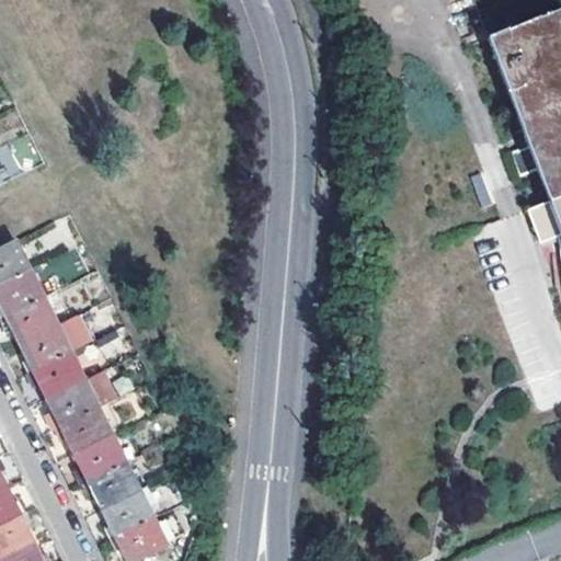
[(560,237),(560,12),(491,39),(560,237)]
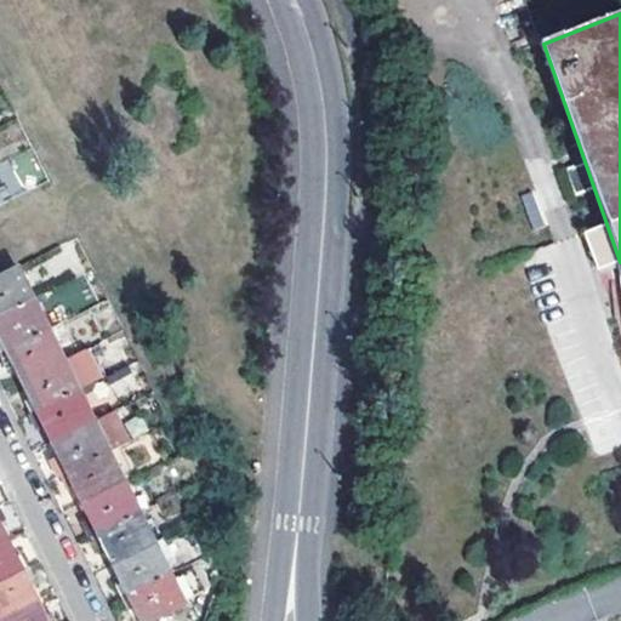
[(522,198),(534,229),(545,224),(533,193),(522,198)]
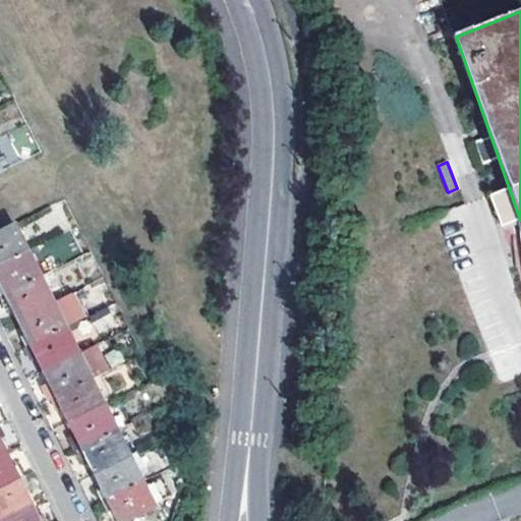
[(19,223),(25,240),(67,224),(61,208),(19,223)]
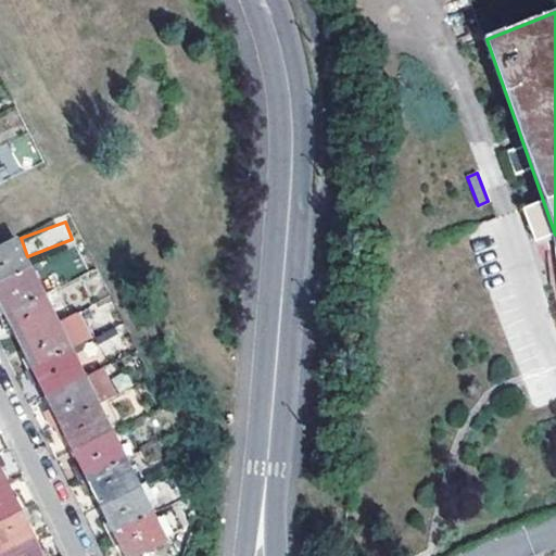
[(0,285),(29,270),(15,240),(0,248),(0,285)]
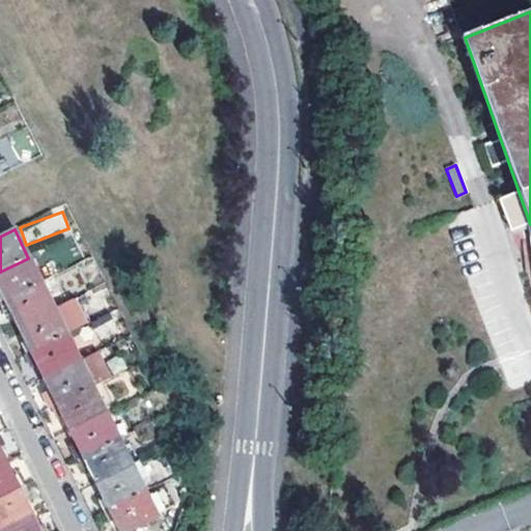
[(44,276),(83,255),(72,232),(32,253),(44,276)]
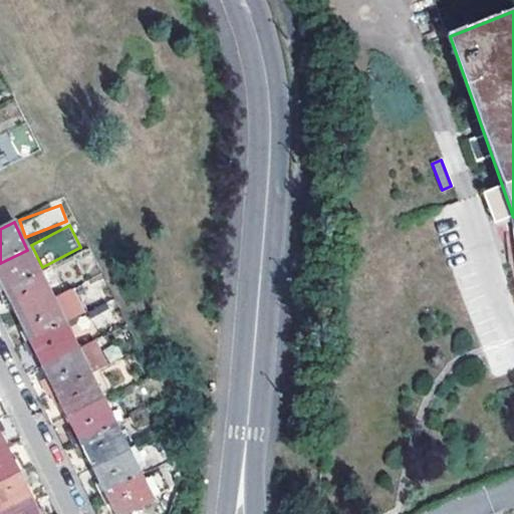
[(0,277),(1,280),(7,291),(40,275),(27,250),(0,263),(0,277)]
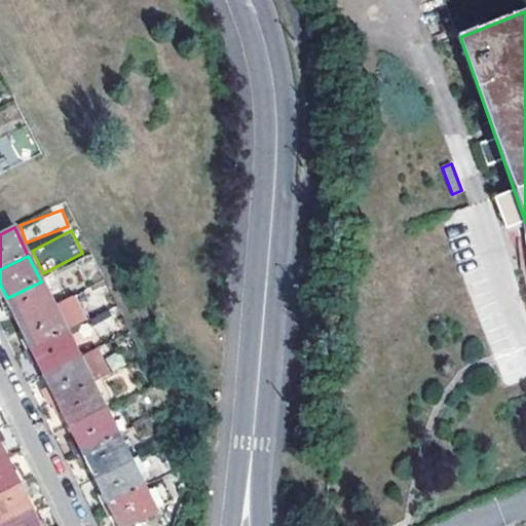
[(13,311),(20,324),(53,306),(41,282),(7,298),(13,311)]
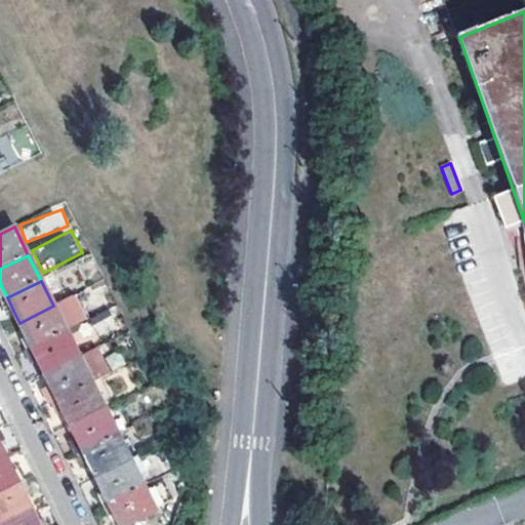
[(53,306),(66,330),(81,322),(70,297),(53,306)]
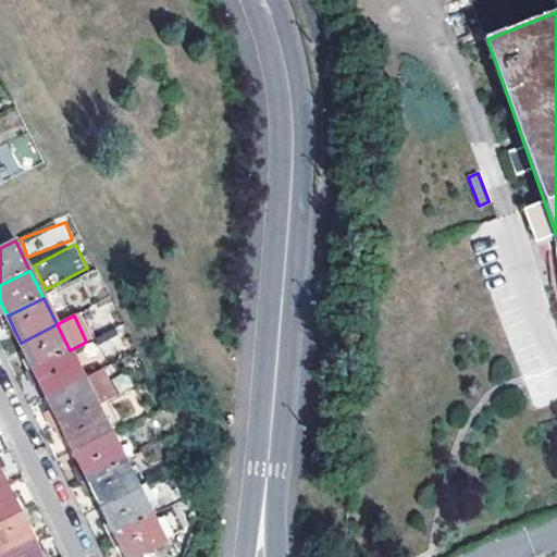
[(57,324),(21,343),(26,354),(34,368),(70,350),(57,324)]
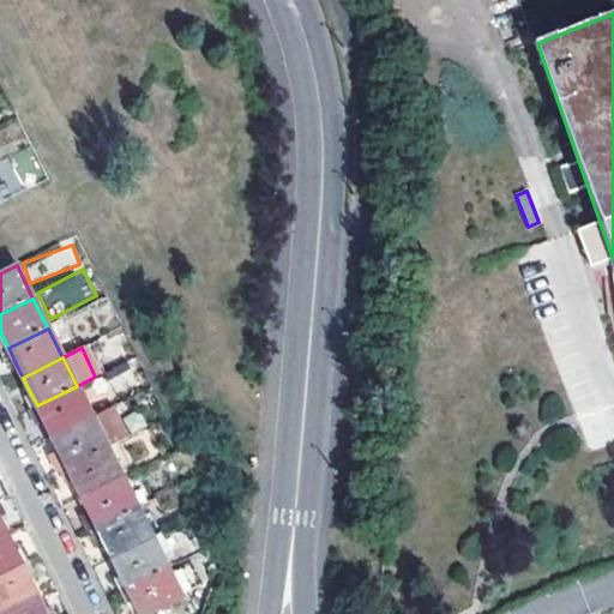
[(77,386),(37,405),(44,422),(53,437),(92,417),(77,386)]
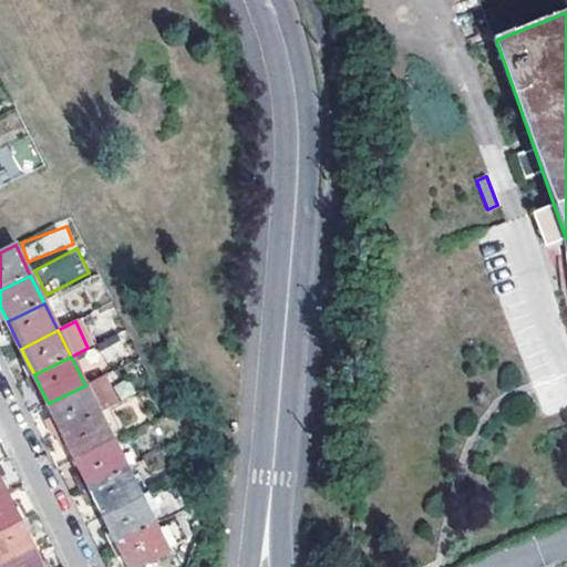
[(85,385),(99,412),(111,405),(99,379),(85,385)]
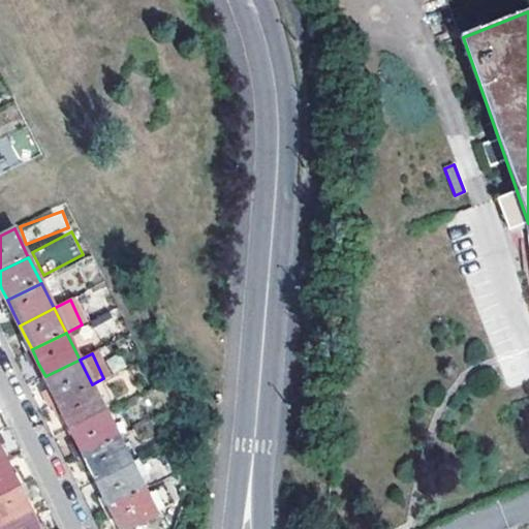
[(51,389),(59,404),(93,386),(92,384),(80,360),(45,376),(51,389)]
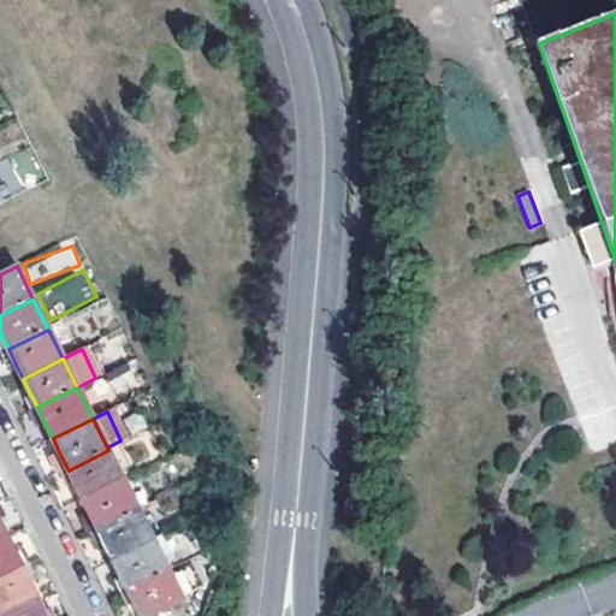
[(76,485),(83,499),(123,480),(108,450),(69,471),(76,485)]
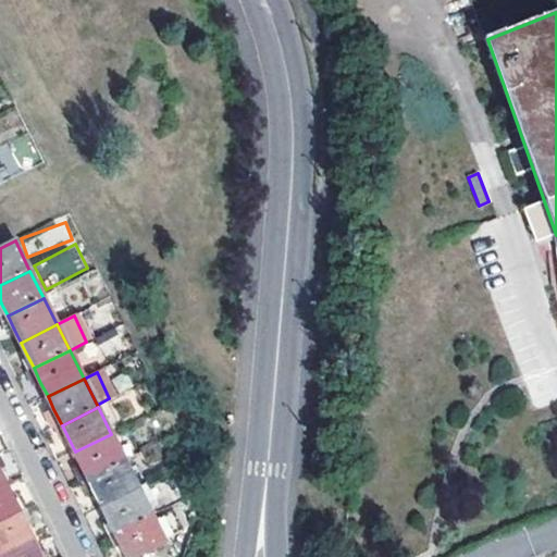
[(111,434),(75,452),(82,466),(88,479),(124,460),(111,434)]
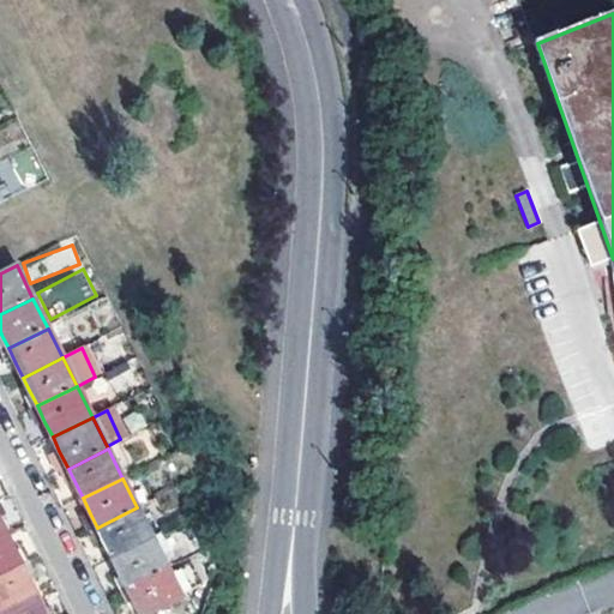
[(137,507),(97,528),(106,545),(112,558),(151,537),(137,507)]
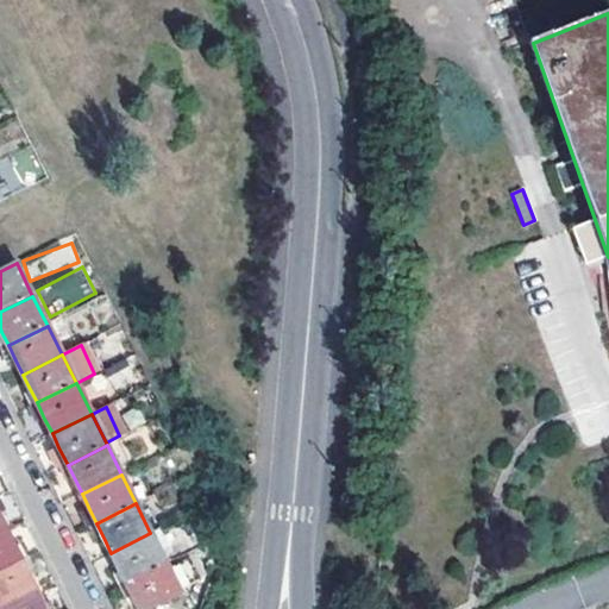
[(6,532),(0,534),(0,571),(20,562),(13,545),(6,532)]
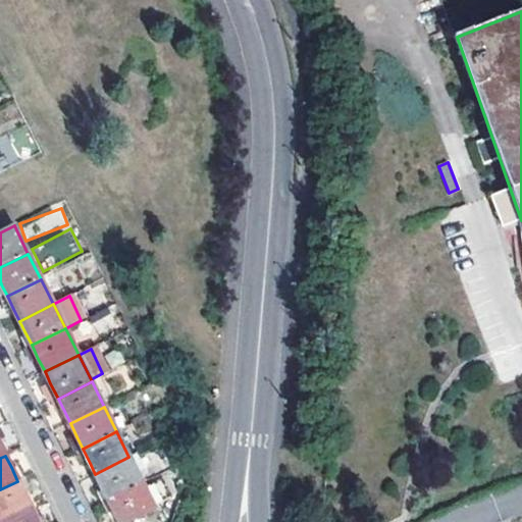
[(101,486),(108,500),(142,483),(128,457),(95,474),(101,486)]
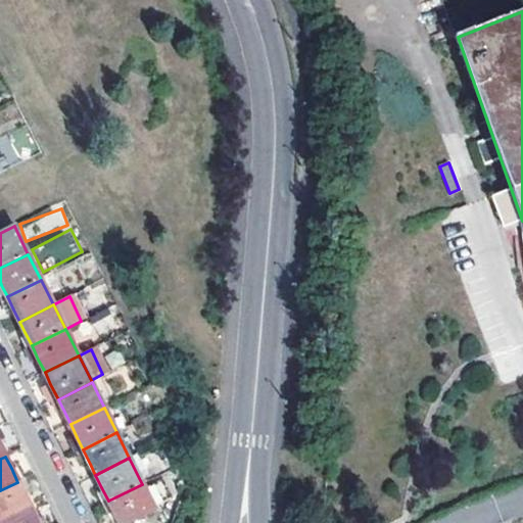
[(163,480),(150,483),(155,503),(169,500),(163,480)]
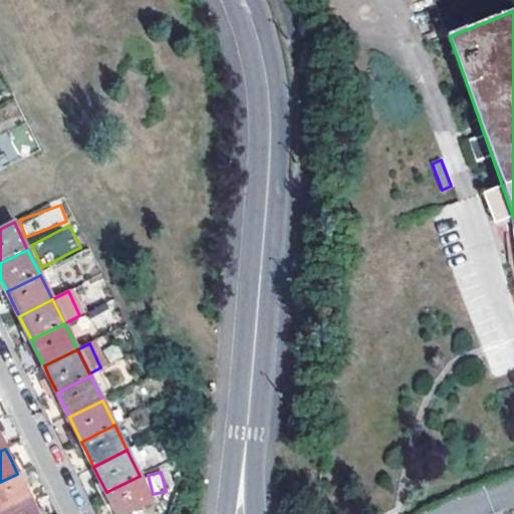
[(0,512),(30,498),(24,486),(17,474),(0,482),(0,512)]
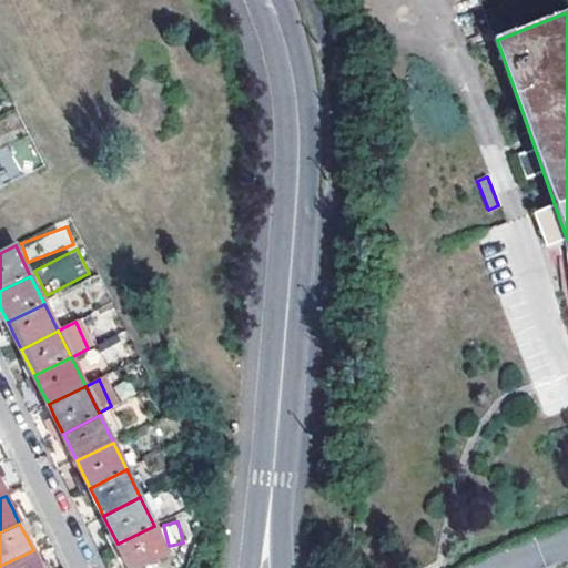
[(124,558),(129,567),(139,567),(169,555),(154,526),(118,544),(124,558)]
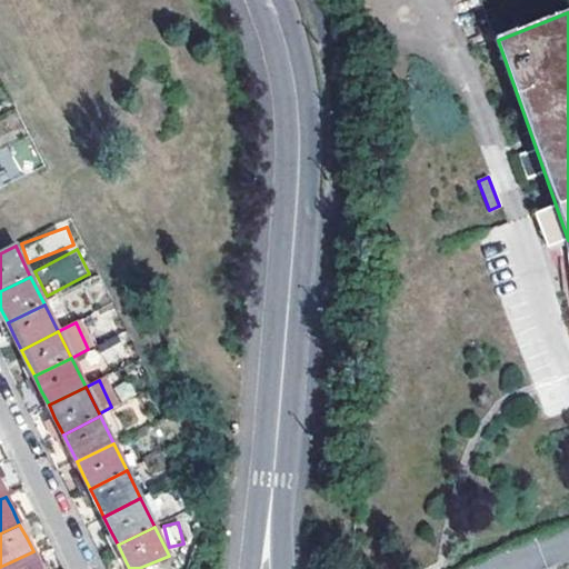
[(0,568),(41,568),(39,563),(33,551),(0,567),(0,568)]
